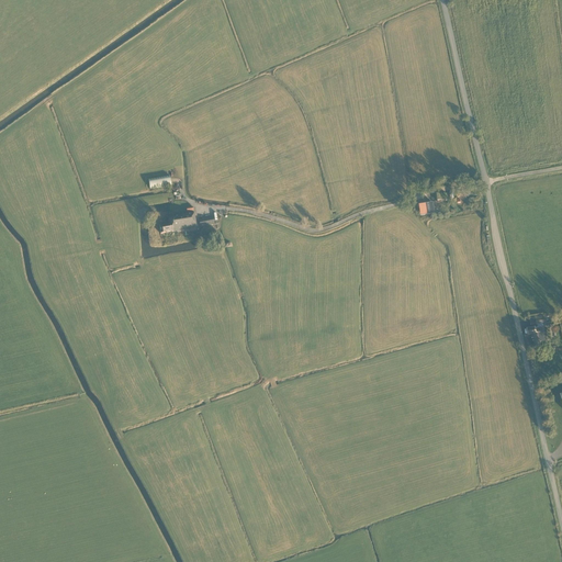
[(171,186),(170,177),(148,180),(149,190),(171,186)]
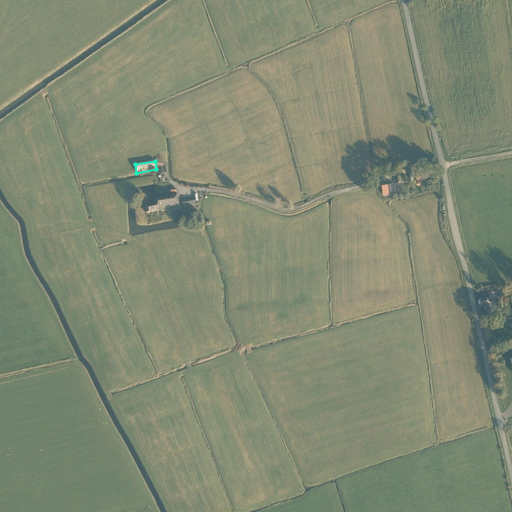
[(388,187),(382,187),(382,189),(383,192),(384,192),(385,196),(389,196),(390,196),(396,195),(395,186),(388,187)]
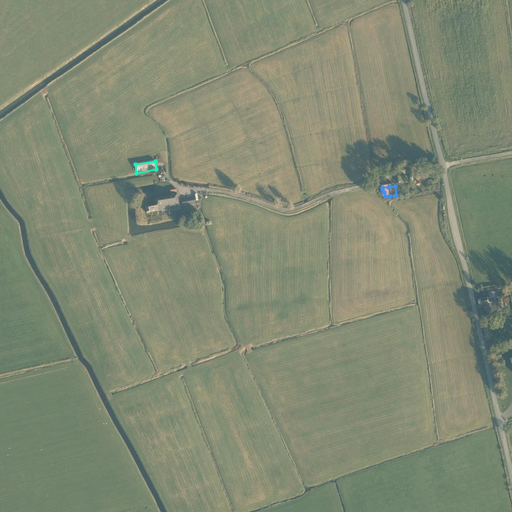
[(179,210),(176,189),(170,190),(171,194),(151,198),(152,205),(145,206),(146,214),(151,213),(151,212),(156,211),(157,212),(160,212),(160,213),(179,210)]
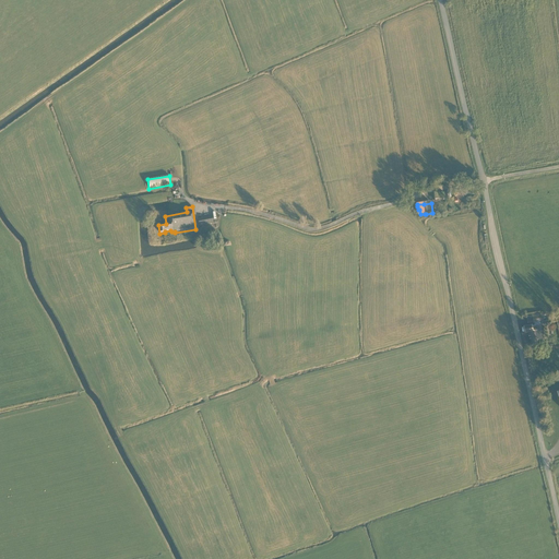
[(213,224),(212,216),(198,219),(199,227),(213,224)]
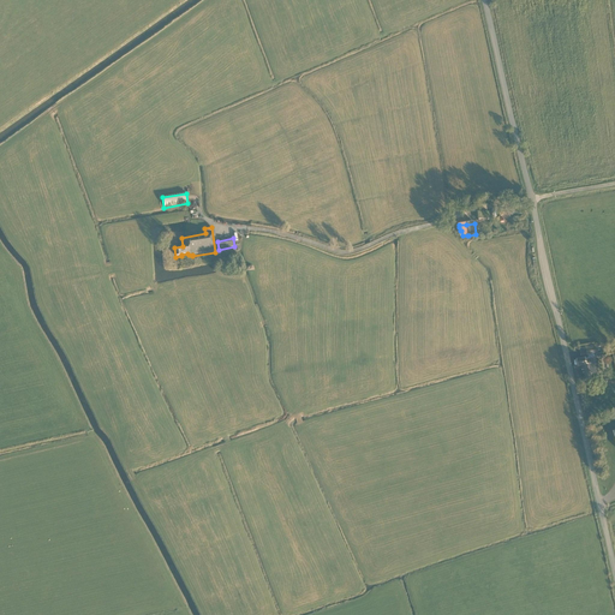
[(598,374),(596,358),(585,360),(585,358),(577,360),(579,368),(581,366),(583,374),(584,374),(585,381),(593,378),(593,375),(598,374)]
